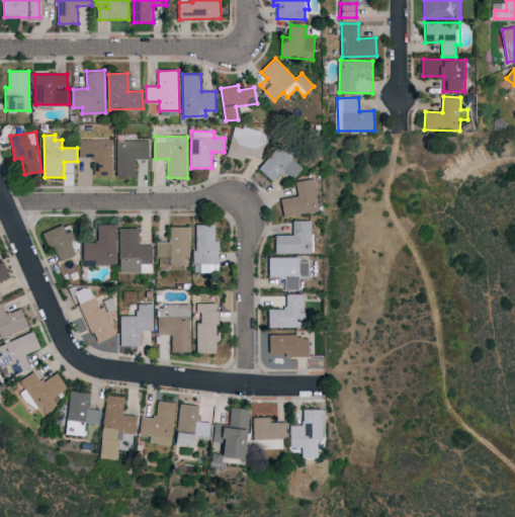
[(115,175),(114,140),(81,140),(81,158),(97,158),(97,176),(115,175)]
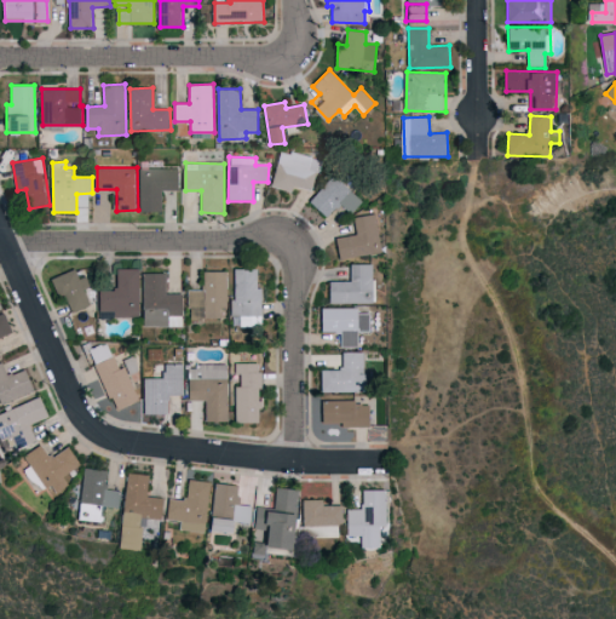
[(180,190),(179,168),(140,170),(142,212),(163,211),(162,191),(180,190)]
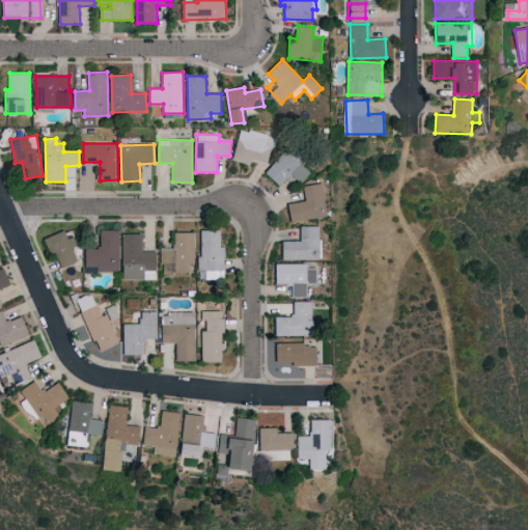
[(301,184),(311,172),(287,149),(266,172),(280,187),(292,174),(301,184)]
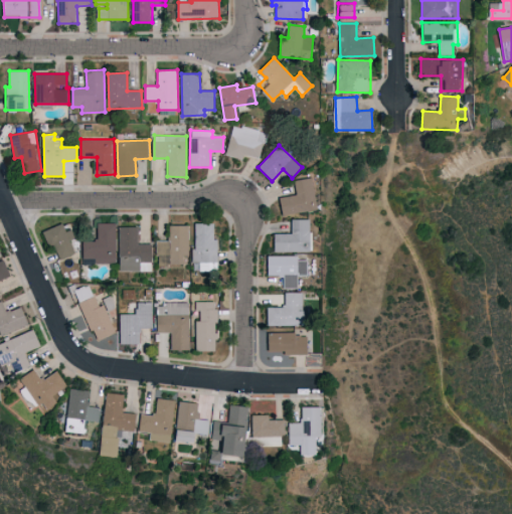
[(318,209),(313,177),(295,180),(297,194),(279,198),(282,215),(318,209)]
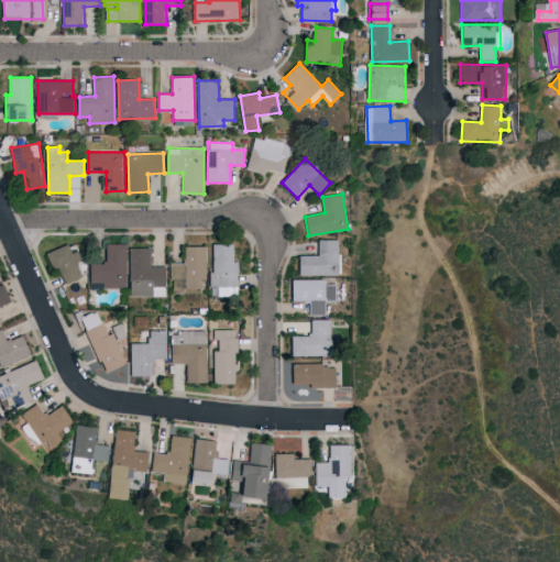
[(299,255),(299,275),(341,275),(341,240),(319,240),(320,255),(299,255)]
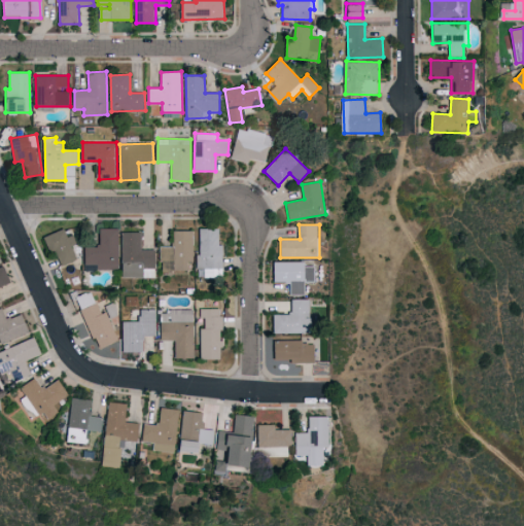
[(78,259),(73,247),(78,244),(74,235),(69,237),(65,229),(44,238),(50,251),(56,249),(63,266),(78,259)]
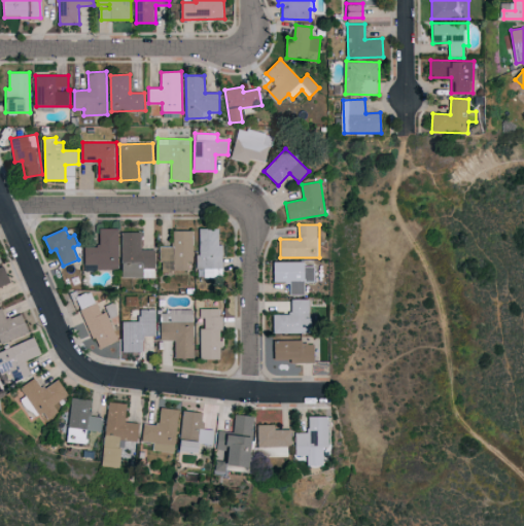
[(99,270),(120,270),(119,229),(101,229),(102,246),(84,247),(85,266),(99,266),(99,270)]
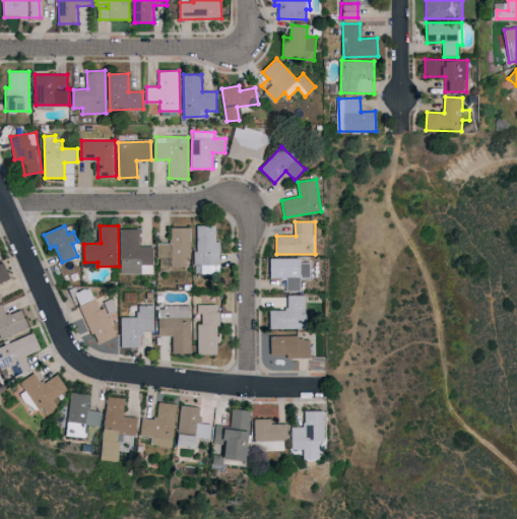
[(216,225),(197,225),(196,265),(202,265),(202,274),(220,274),(221,242),(216,242),(216,225)]
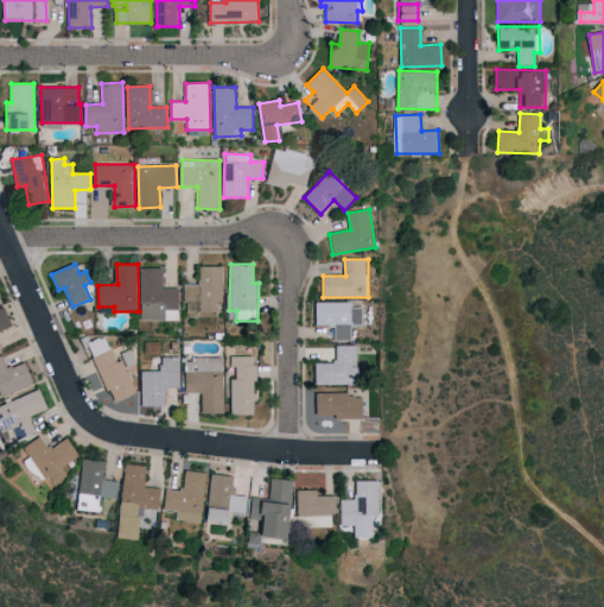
[(224,302),(224,266),(201,266),(201,285),(186,285),(186,313),(216,314),(217,302),(224,302)]
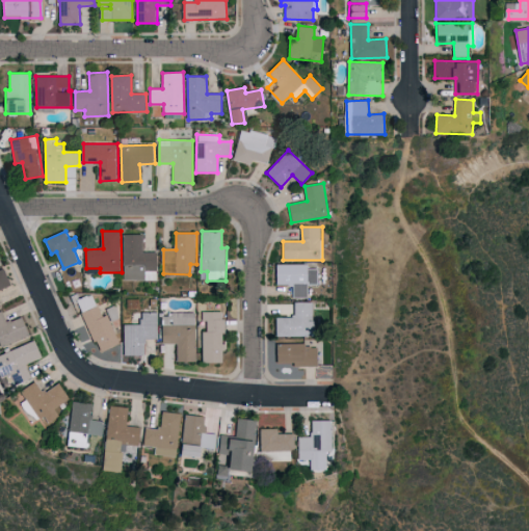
[(158,251),(143,251),(143,234),(125,235),(125,281),(158,281),(158,251)]
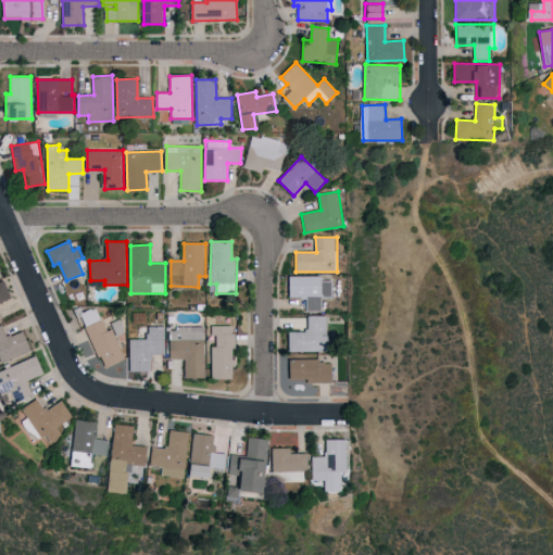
[(334,281),(322,280),(323,276),(289,276),(288,298),(305,298),(305,312),(323,312),(323,298),(332,299),(334,281)]
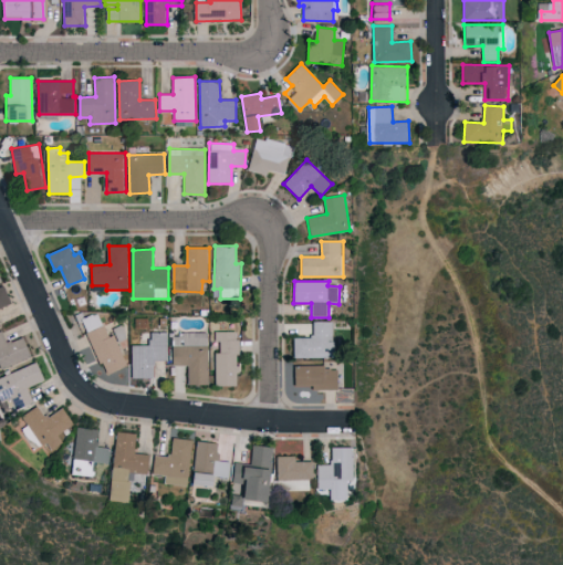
[(0,307),(12,304),(4,286),(0,288),(0,326),(1,326),(0,323),(0,307)]
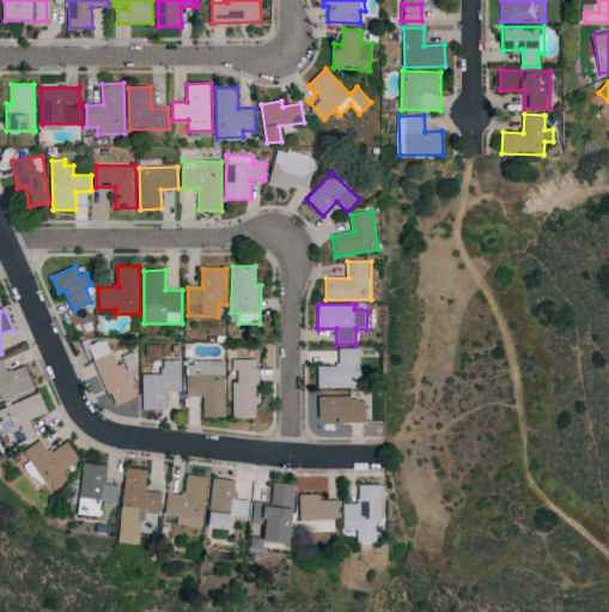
[(136,399),(127,363),(116,365),(109,339),(92,344),(110,407),(136,399)]
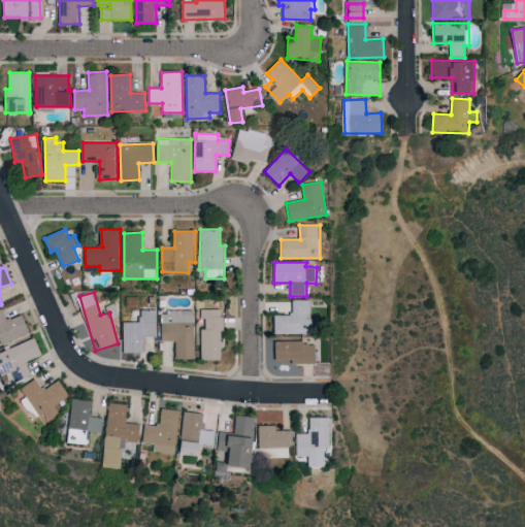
[(119,318),(116,300),(104,302),(107,320),(119,318)]
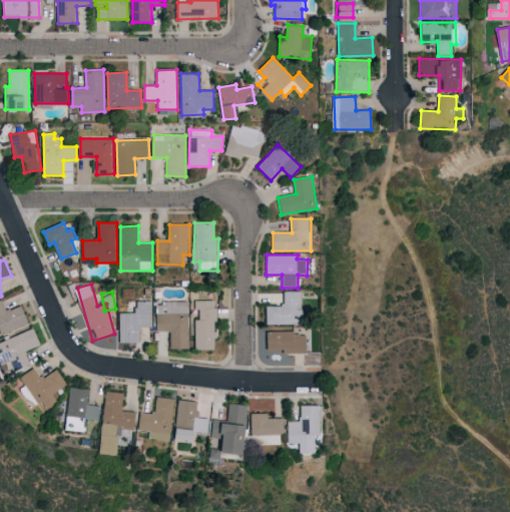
[(267,325),(302,325),(302,292),(284,292),(284,307),(267,306),(267,325)]
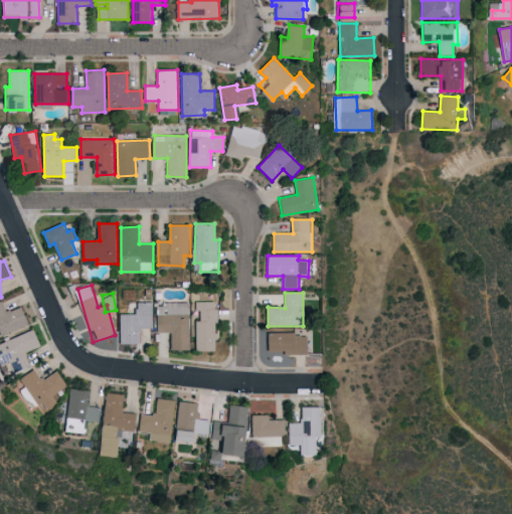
[(0,333),(1,336),(28,324),(20,307),(7,313),(2,302),(0,302),(0,333)]
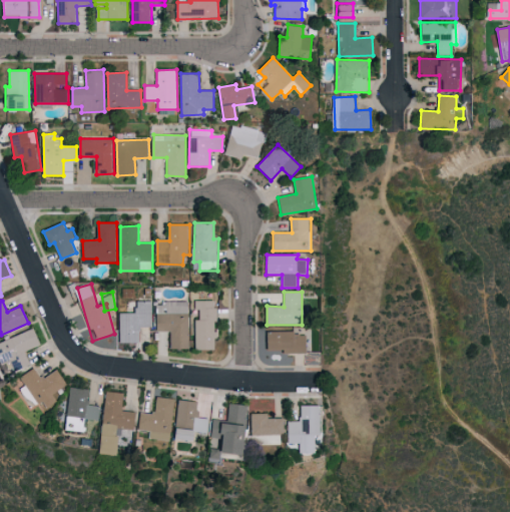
[(140,343),(140,327),(153,327),(153,302),(136,301),(136,314),(120,313),(119,343),(140,343)]
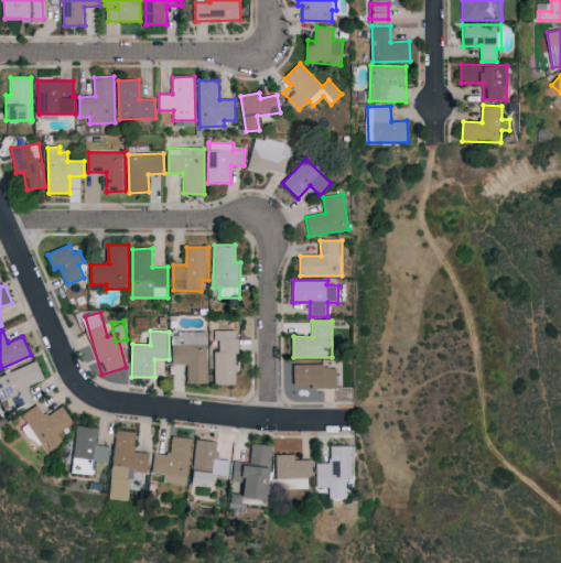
[(215,386),(239,385),(238,331),(218,331),(218,353),(215,353),(215,386)]
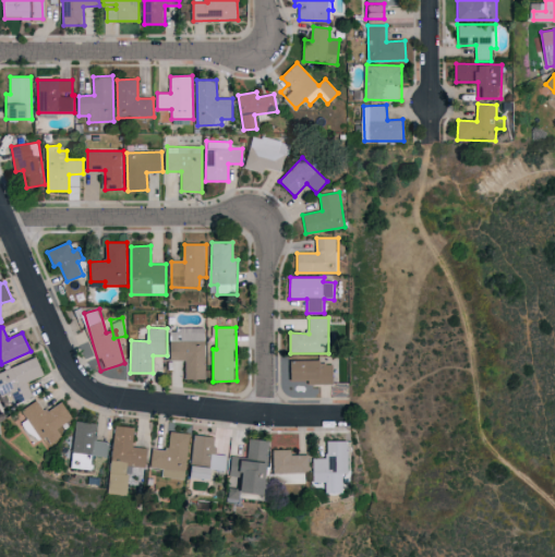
[(185,379),(206,379),(207,329),(171,328),(171,360),(186,361),(185,379)]
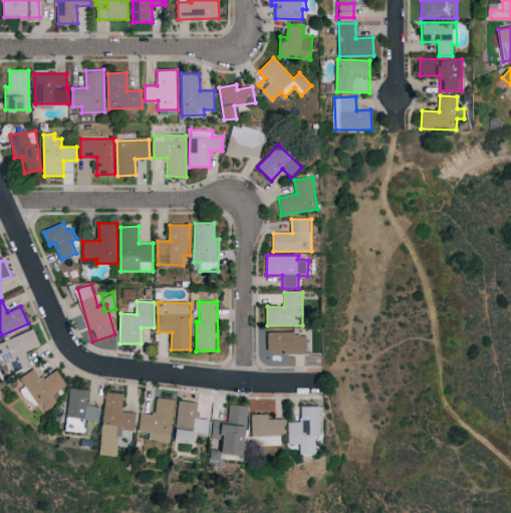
[(306,354),(306,335),(295,335),(295,327),(284,327),(284,329),(261,329),(261,354),(306,354)]
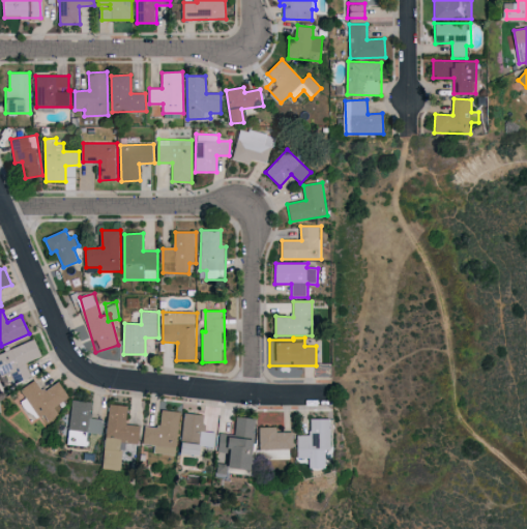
[(15,382),(31,376),(26,362),(41,356),(34,340),(0,353),(0,376),(1,380),(12,375),(15,382)]
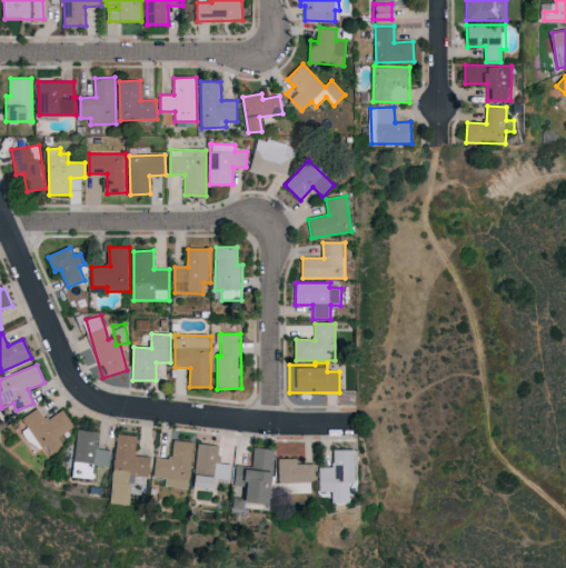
[(72,477),(93,479),(95,465),(110,466),(111,450),(98,449),(100,432),(78,429),(72,477)]
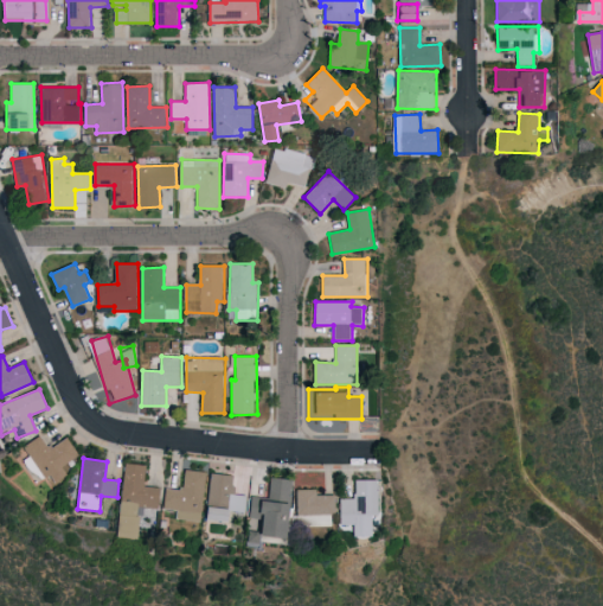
[(139,540),(142,506),(159,509),(161,488),(145,486),(147,465),(126,464),(119,537),(139,540)]
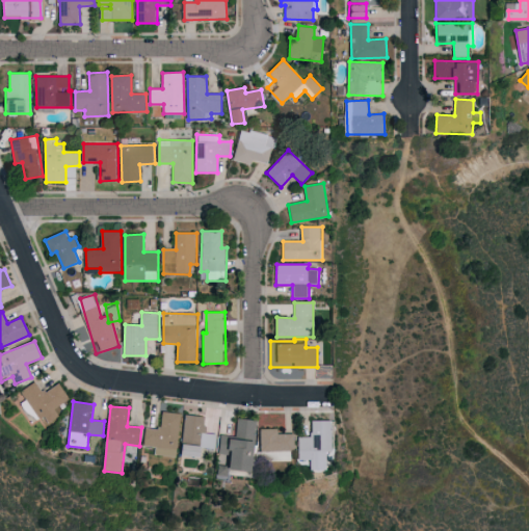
[(181,414),(162,412),(161,429),(146,428),(144,446),(156,447),(155,455),(177,457),(181,414)]
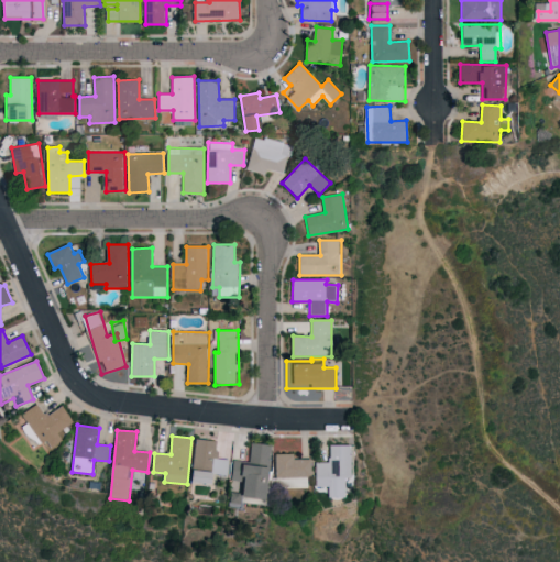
[(229,460),(218,459),(218,440),(195,439),(194,469),(215,470),(215,474),(229,475),(229,460)]
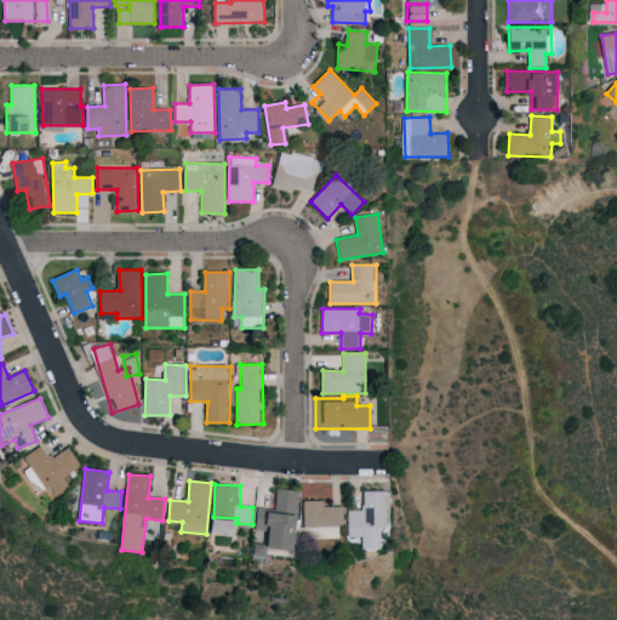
[(289,551),(293,513),(297,513),(300,491),(278,489),(275,511),(257,510),(255,529),(266,530),(264,547),(289,551)]
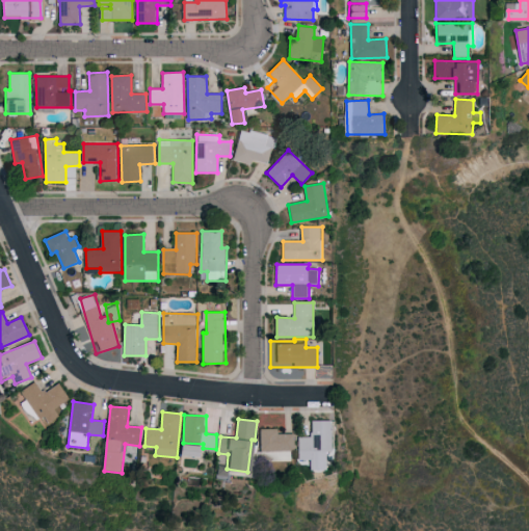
[(326,470),(326,452),(332,452),(332,421),(311,421),(311,436),(298,436),(298,460),(310,460),(310,471),(326,470)]
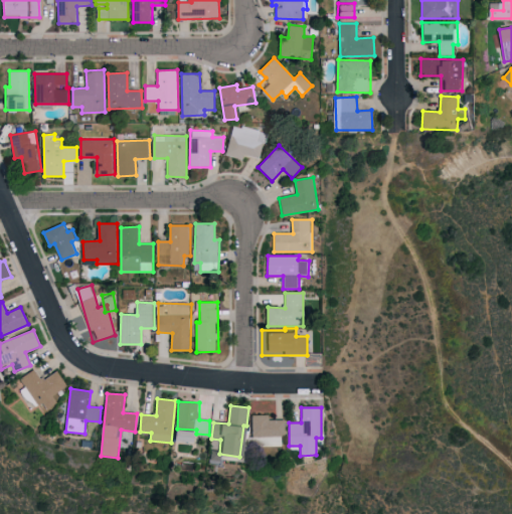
[(283,419),(269,420),(269,415),(251,415),(252,447),(284,446),(283,419)]
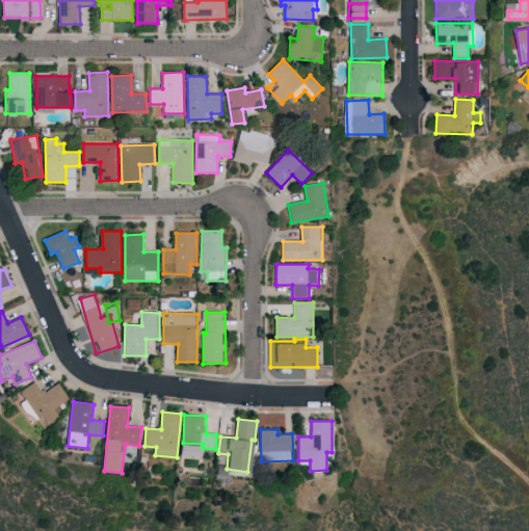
[(179,455),(197,456),(199,445),(180,444),(179,455)]
